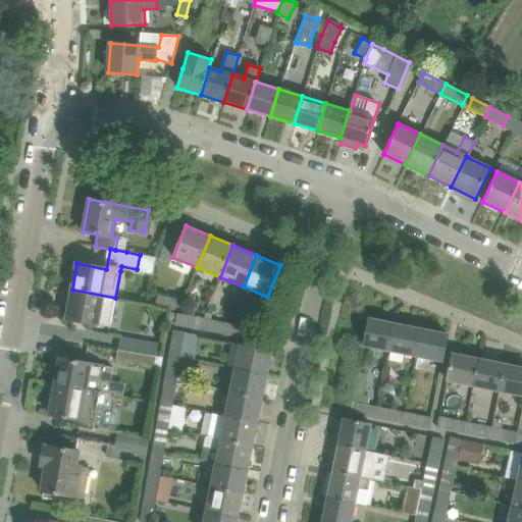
[(109,327),(115,298),(72,290),(67,319),(109,327)]
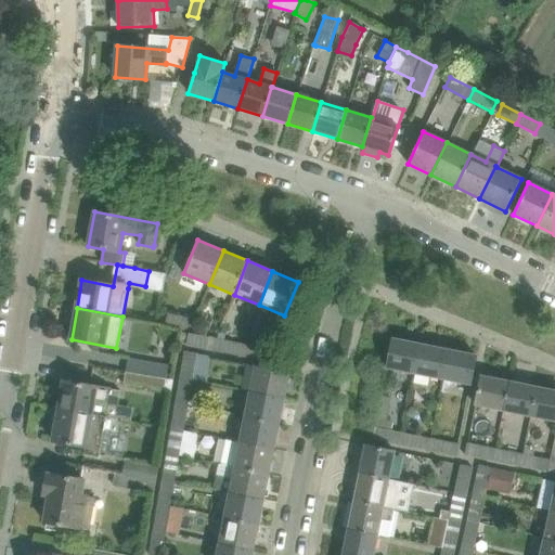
[(165,324),(184,330),(188,318),(167,313),(165,324)]
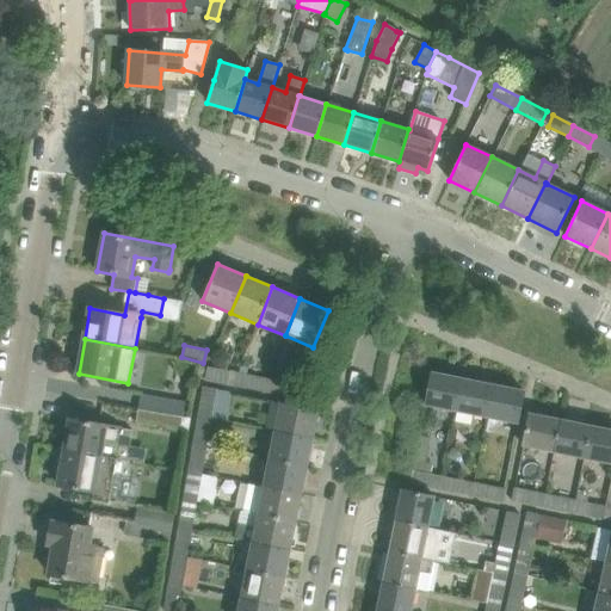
[(205,380),(227,384),(229,372),(207,368),(205,380)]
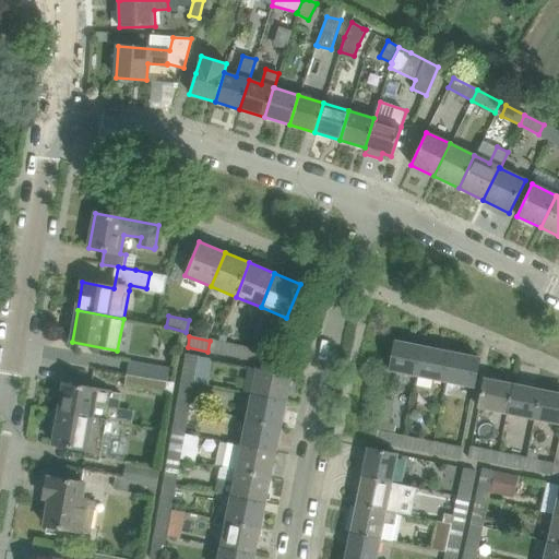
[(389,370),(416,376),(421,347),(395,342),(389,370)]
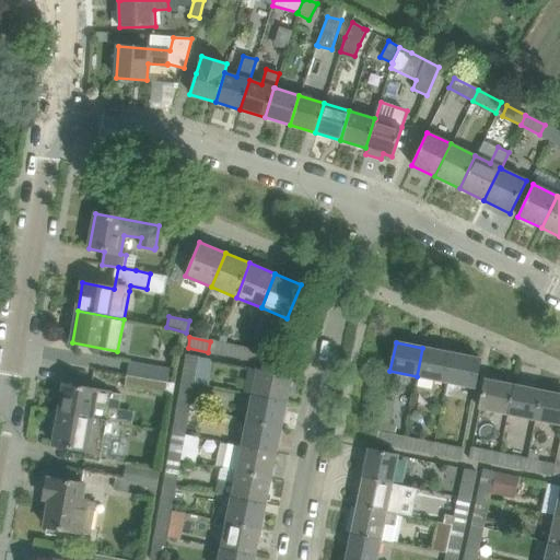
[(224,356),(243,359),(245,348),(226,345),(224,356)]
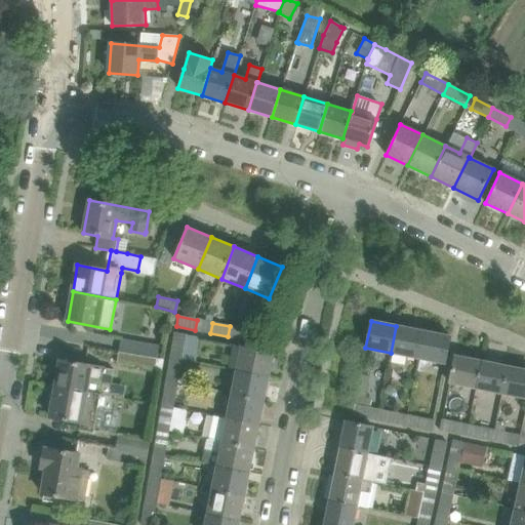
[(230,326),(228,336),(247,340),(249,330),(230,326)]
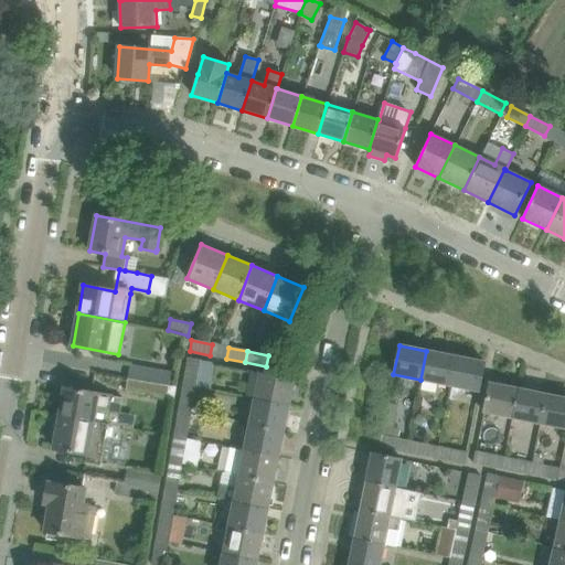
[(420,380),(449,386),(455,356),(426,351),(420,380)]
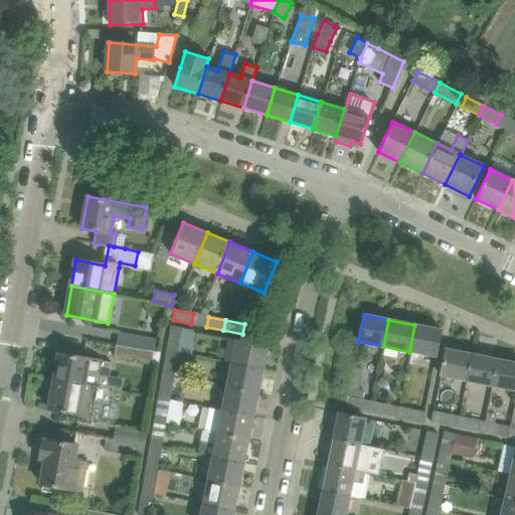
[(414,325),(409,352),(437,358),(442,331),(414,325)]
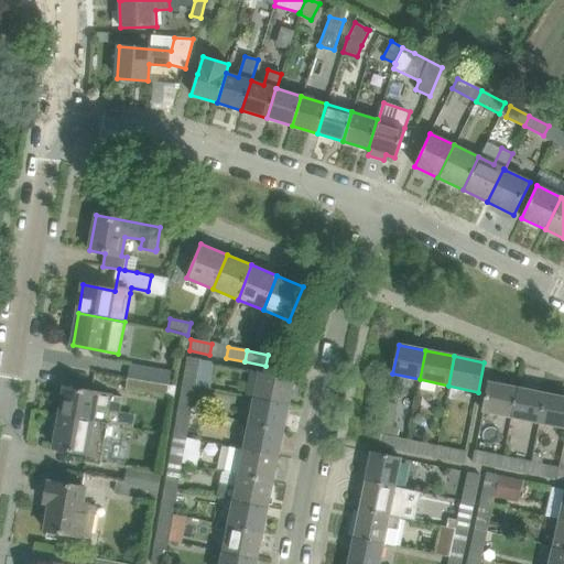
[(188,357),(183,383),(196,386),(201,359),(188,357)]
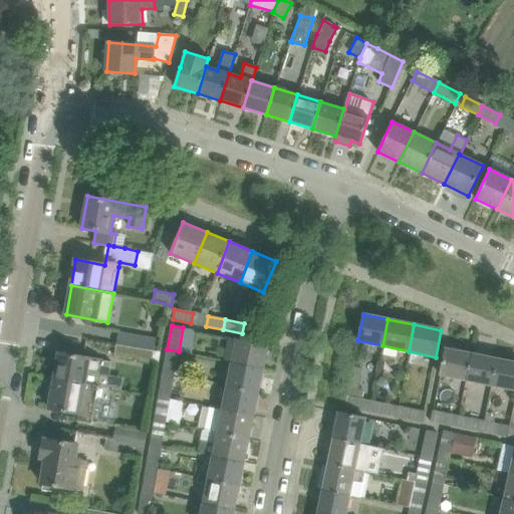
[(118,331),(116,344),(154,351),(156,338),(118,331)]
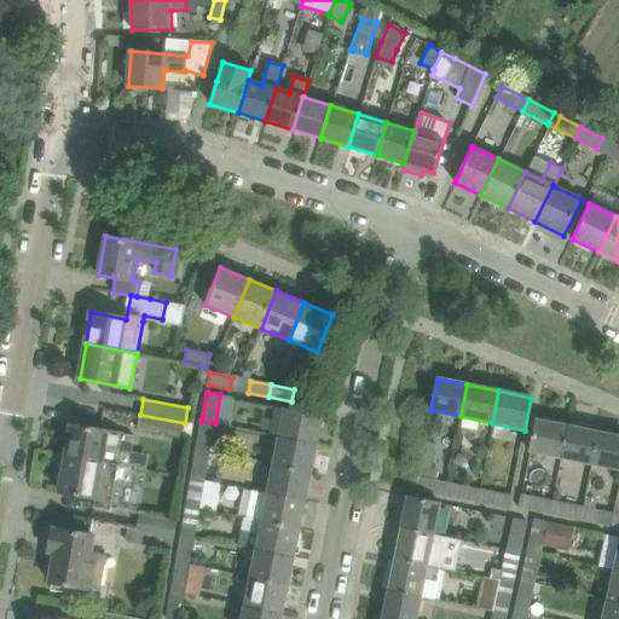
[(285,409),(279,438),(317,445),(323,416),(285,409)]
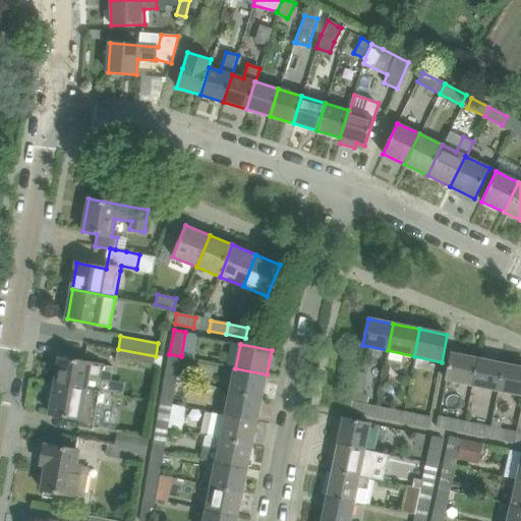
[(156,356),(118,349),(115,362),(154,369),(156,356)]
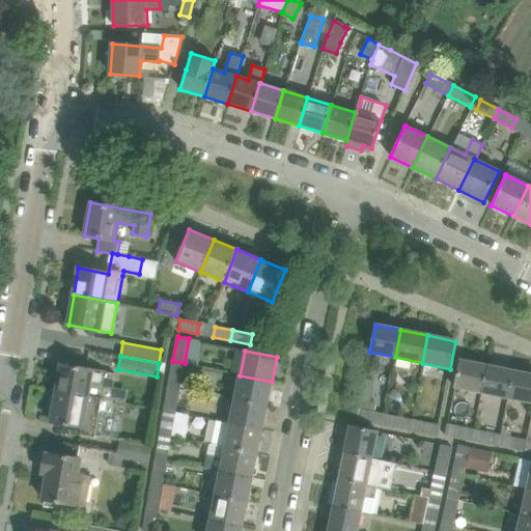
[(454,387),(480,392),(485,365),(459,360),(454,387)]
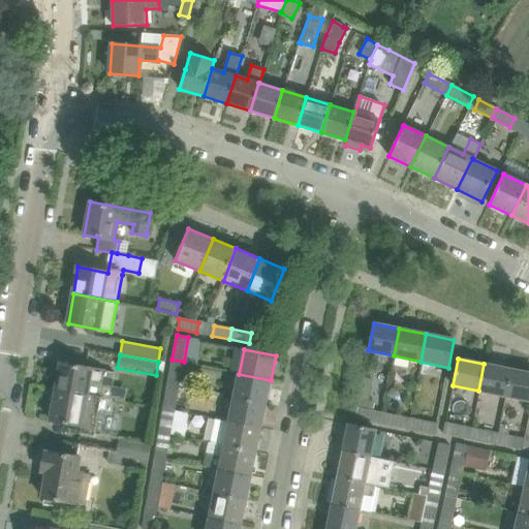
[(172,360),(167,383),(179,385),(184,362),(172,360)]
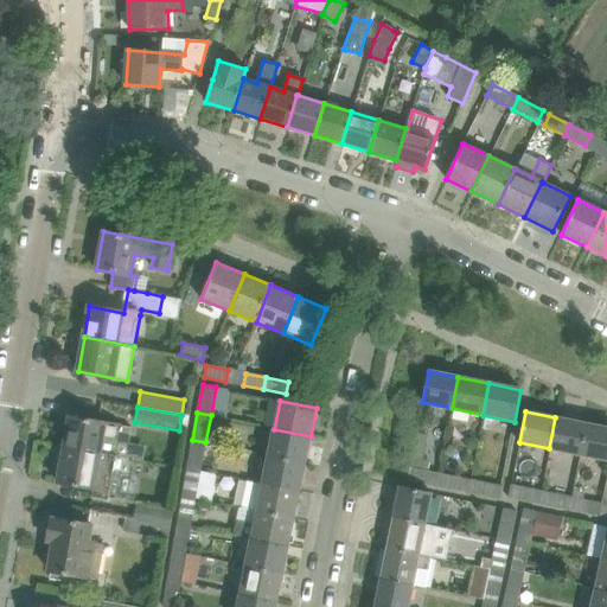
[(70,416),(64,447),(101,453),(117,457),(120,442),(129,445),(133,428),(120,426),(93,421),(70,416)]
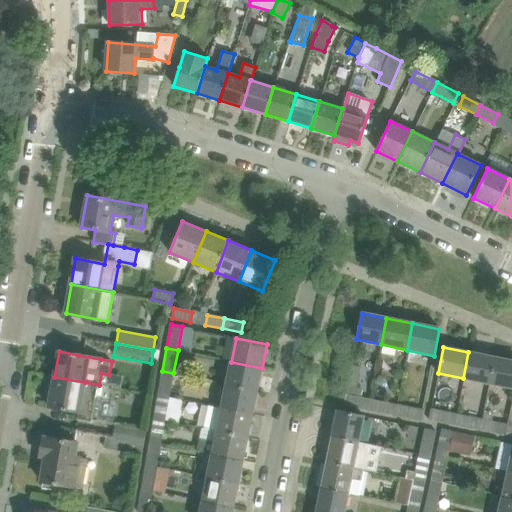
[(463,378),(490,384),(495,358),(468,352),(463,378)]
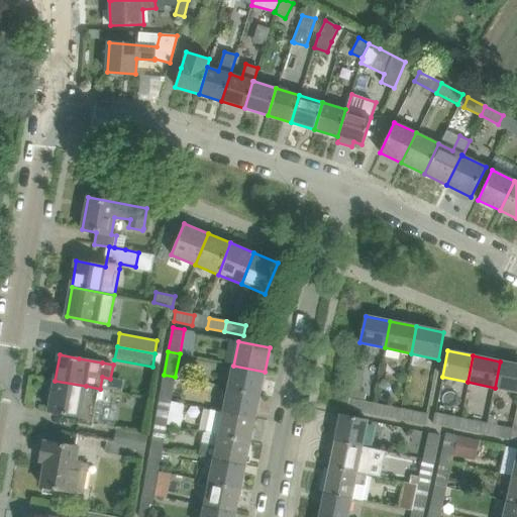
[(495,388),(516,392),(516,365),(500,362),(495,388)]
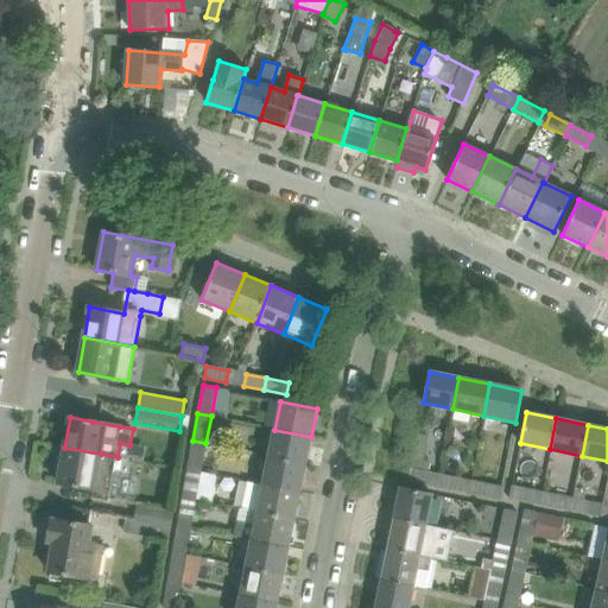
[(274,430),(270,456),(305,464),(311,437),(274,430)]
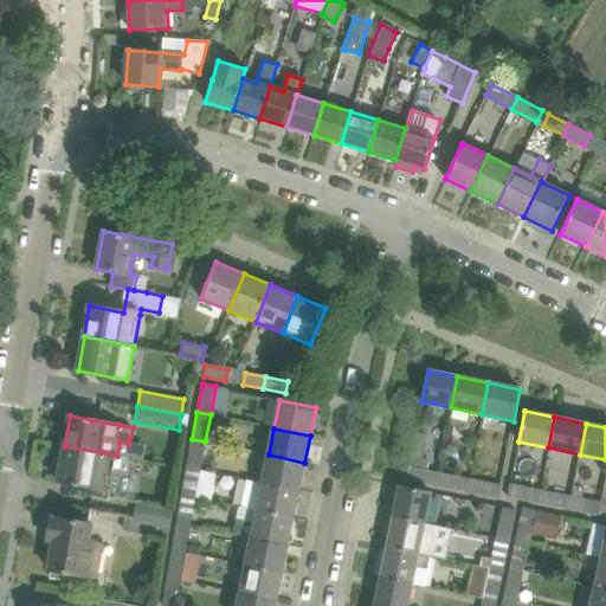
[(192,439),(187,468),(200,470),(205,442),(192,439)]
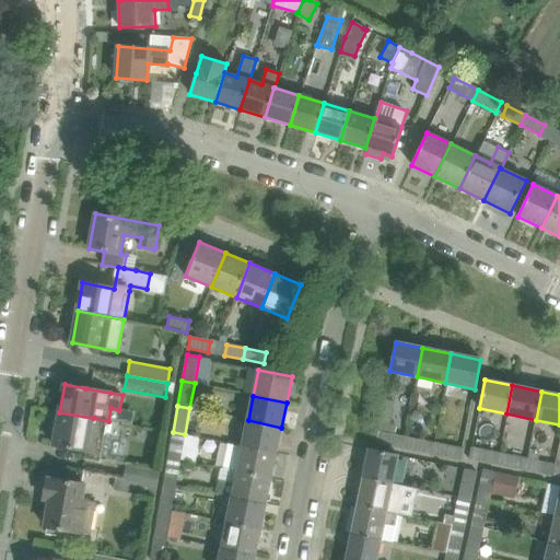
[(59,412),(54,445),(86,451),(85,459),(93,461),(101,462),(102,456),(105,434),(118,436),(120,423),(117,422),(108,421),(93,418),(59,412)]
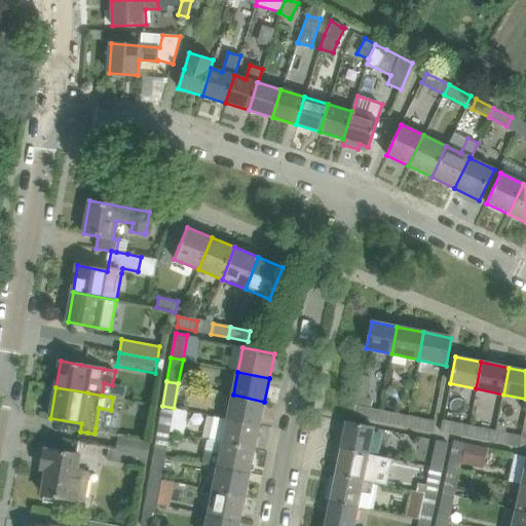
[(233,395),(228,418),(228,419),(260,426),(264,402),(233,395)]
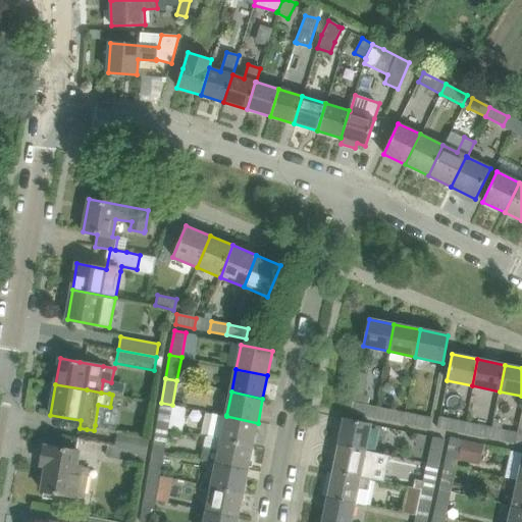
[(350,413),(374,418),(377,407),(353,402),(350,413)]
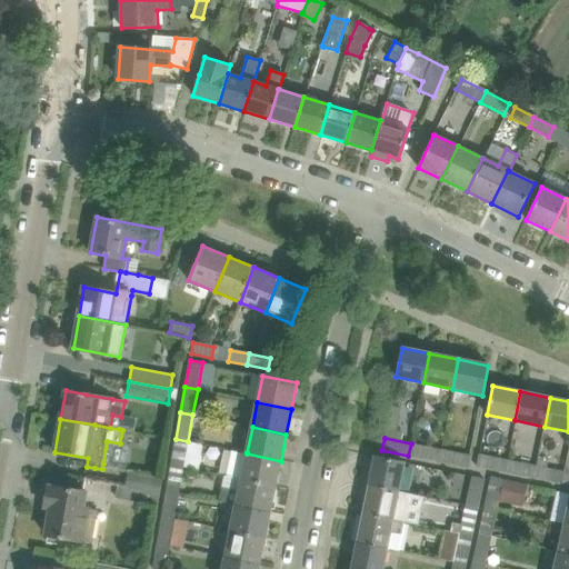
[(176,439),(171,465),(183,467),(183,466),(199,469),(203,443),(188,441),(176,439)]
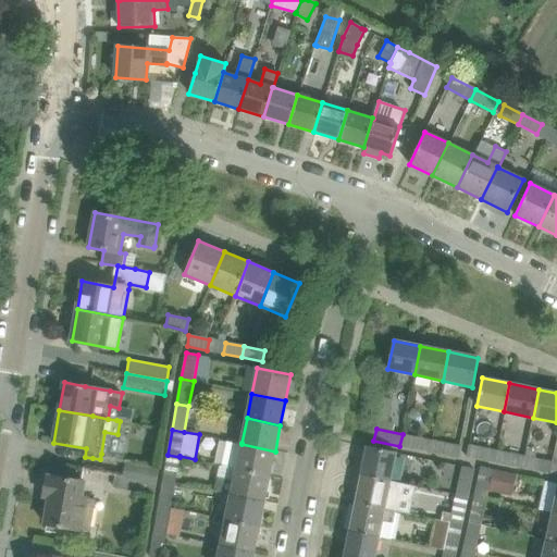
[(399,446),(428,453),(431,441),(403,434),(399,446)]
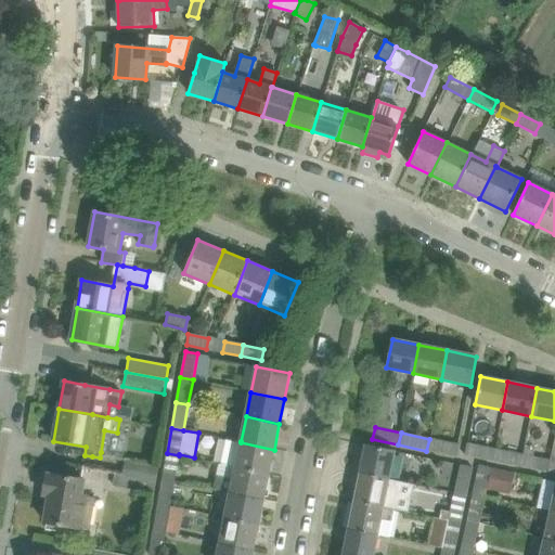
[(429,439),(426,451),(455,457),(459,446),(429,439)]
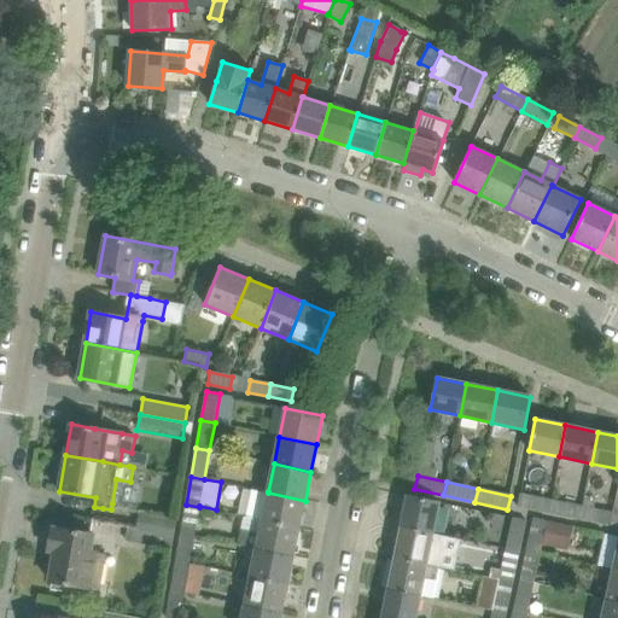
[(262,519),(262,520),(299,528),(305,501),(268,493),(267,495),(266,502),(263,514),(262,519)]
